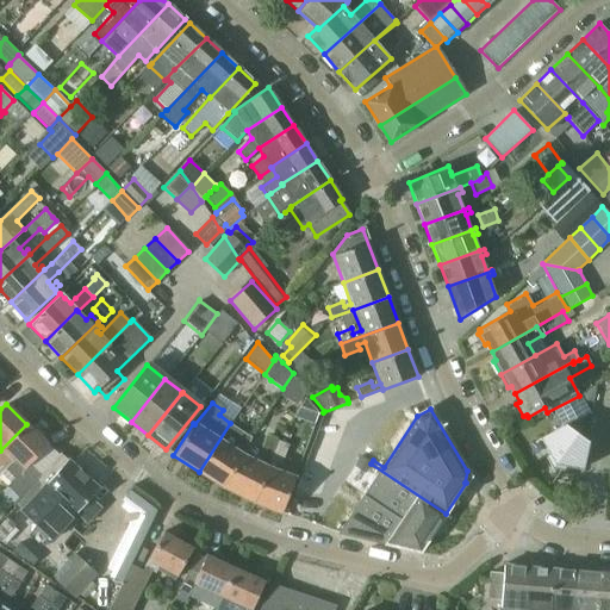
[(199,472),(222,486),(243,454),(253,439),(230,423),(199,472)]
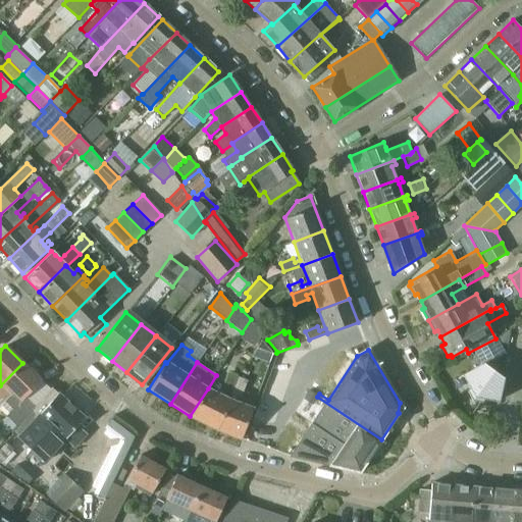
[(15,425),(34,407),(24,398),(40,380),(22,363),(0,385),(0,397),(4,402),(12,409),(6,416),(15,425)]
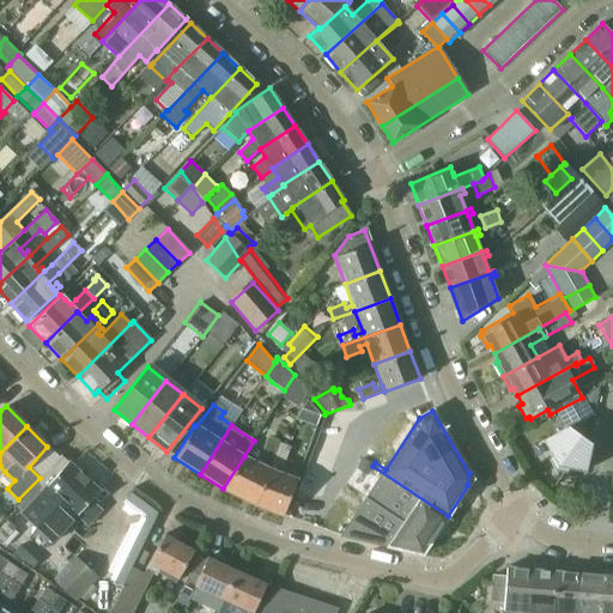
[(562,467),(584,472),(590,443),(589,443),(569,428),(542,442),(554,461),(557,466),(562,467)]
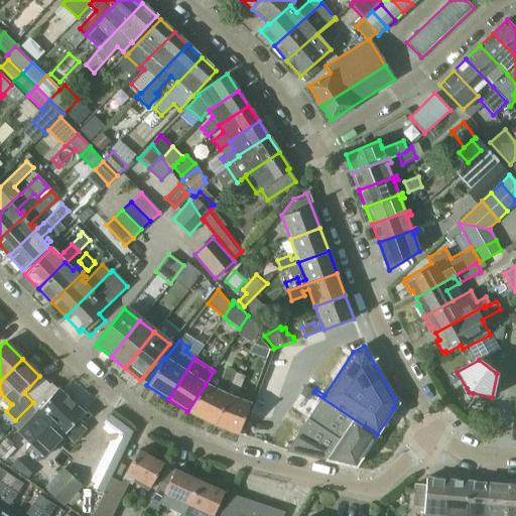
[(216,424),(235,375),(236,374),(227,370),(222,387),(225,388),(221,393),(206,384),(187,411),(195,415),(216,424)]
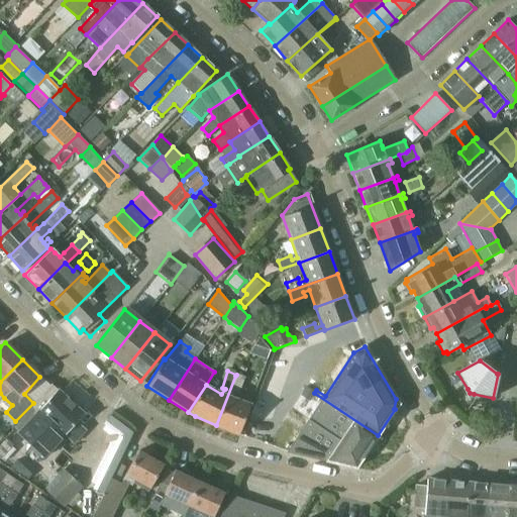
[(239,395),(245,379),(236,375),(235,376),(216,425),(238,435),(248,406),(232,399),(236,393),(239,395)]
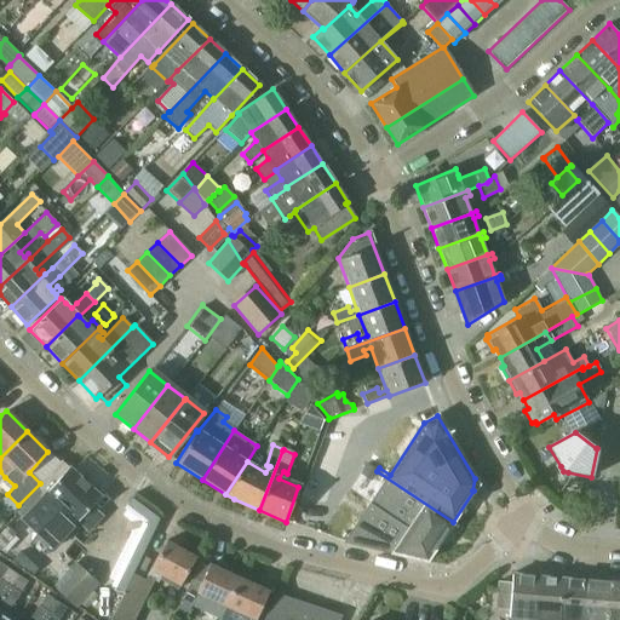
[(99,497),(69,469),(21,521),(45,543),(41,546),(47,551),(51,547),(52,549),(99,497)]
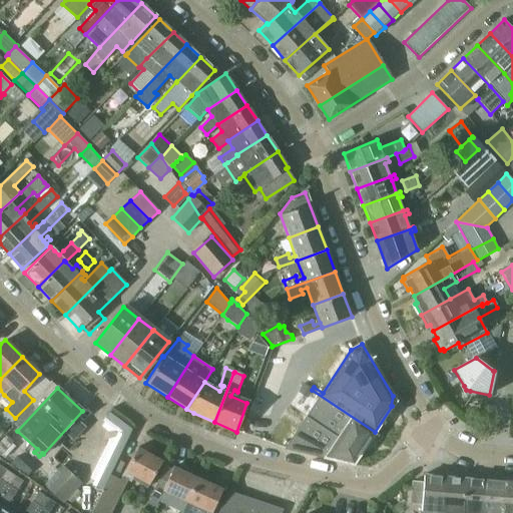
[(370,443),(368,442),(375,432),(312,390),(303,405),(311,410),(286,450),(354,464),(361,454),(362,454),(370,443)]
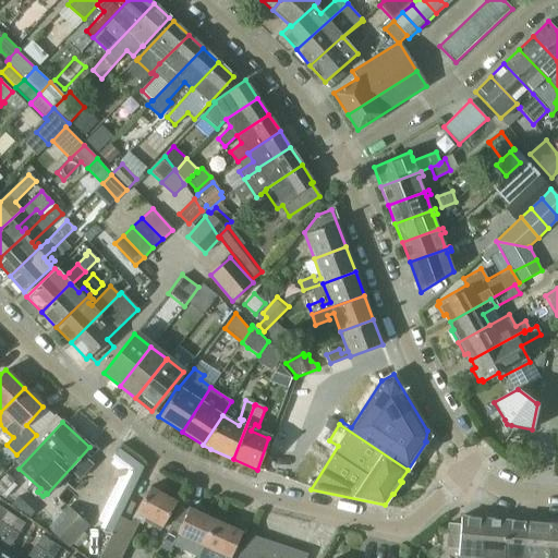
[(132,519),(142,523),(142,522),(159,532),(176,502),(148,487),(132,519)]
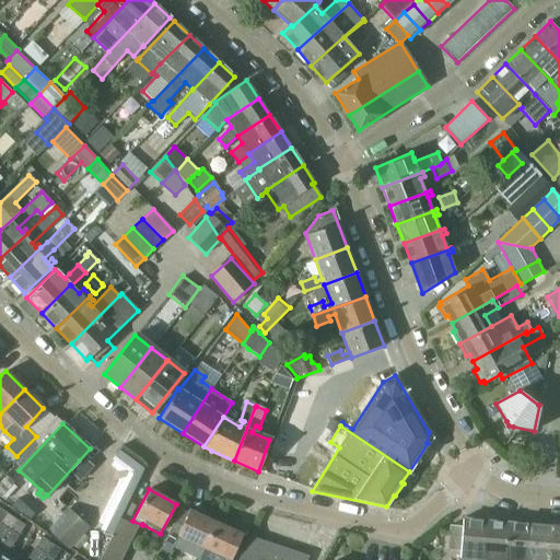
[(69,550),(89,527),(67,508),(47,531),(69,550)]
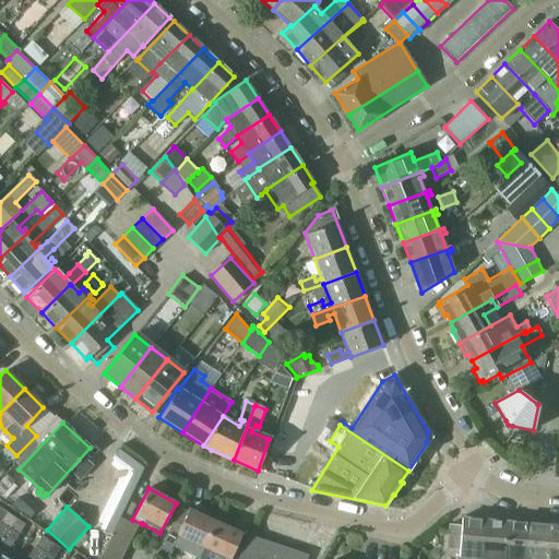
[(167,558),(173,547),(199,558),(203,547),(214,523),(188,511),(181,525),(173,522),(156,554),(167,558)]
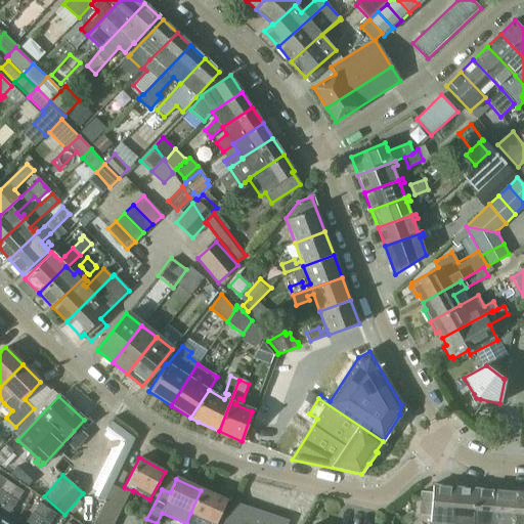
[(0,490),(9,495),(15,486),(7,480),(0,490)]
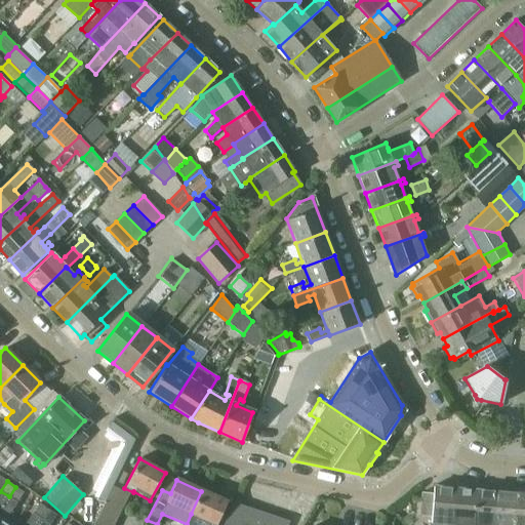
[(451,524),(454,488),(433,486),(433,493),(431,517),(430,523),(441,524),(451,524)]
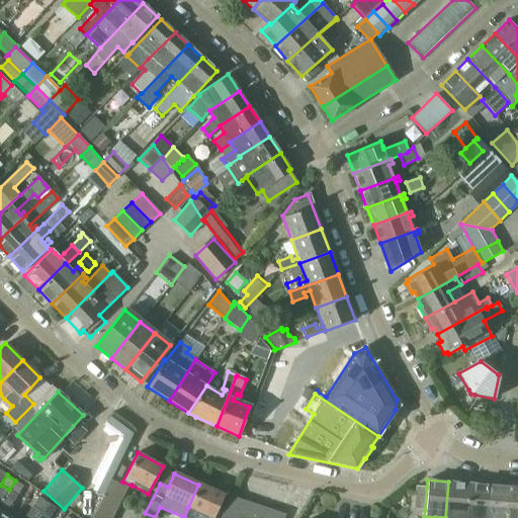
[(23,486),(15,481),(9,490),(17,496),(23,486)]
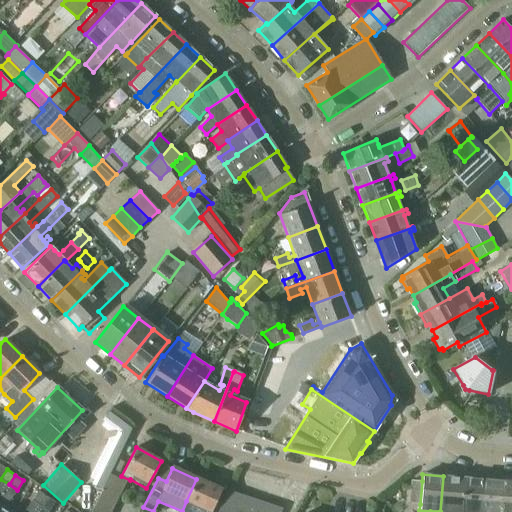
[(96,506),(108,511),(114,511),(128,482),(111,475),(96,506)]
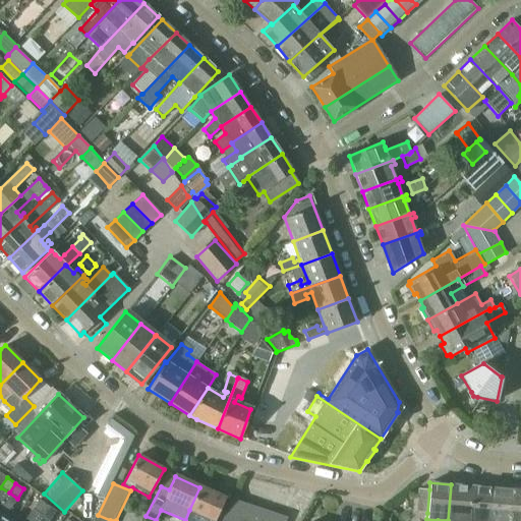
[(469,520),(471,486),(451,484),(448,520),(469,520)]
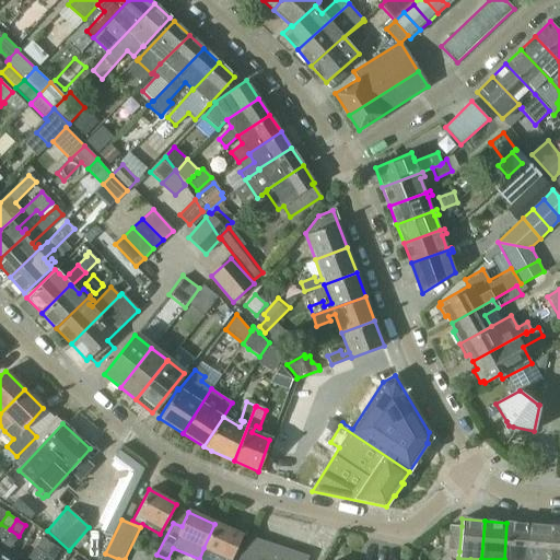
[(527,559),(529,524),(506,523),(504,559),(527,559)]
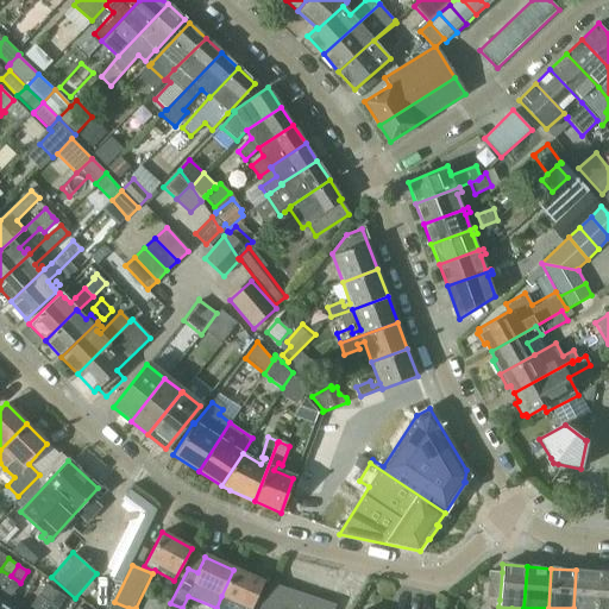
[(0,590),(11,576),(0,570),(0,590)]
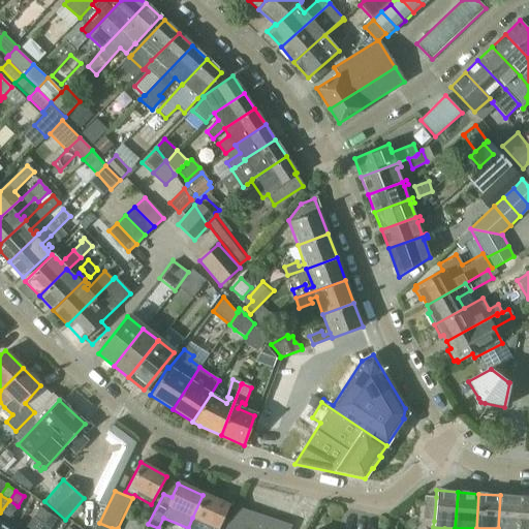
[(218,528),(228,506),(203,495),(192,518),(217,528),(218,528)]
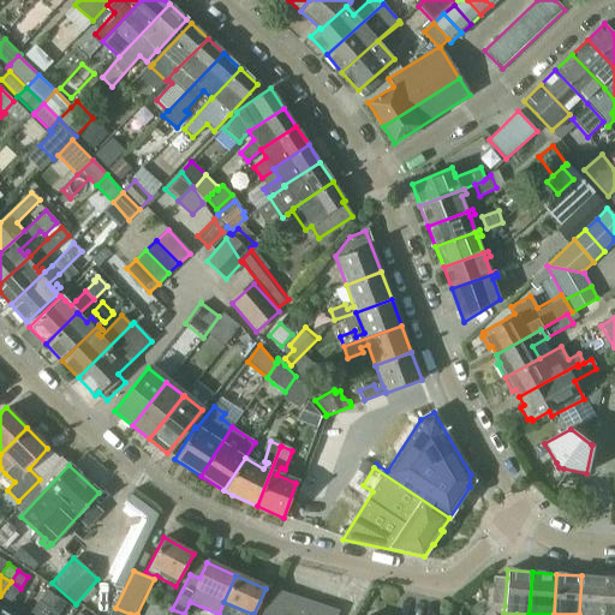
[(581,575),(579,614),(603,614),(605,578),(581,575)]
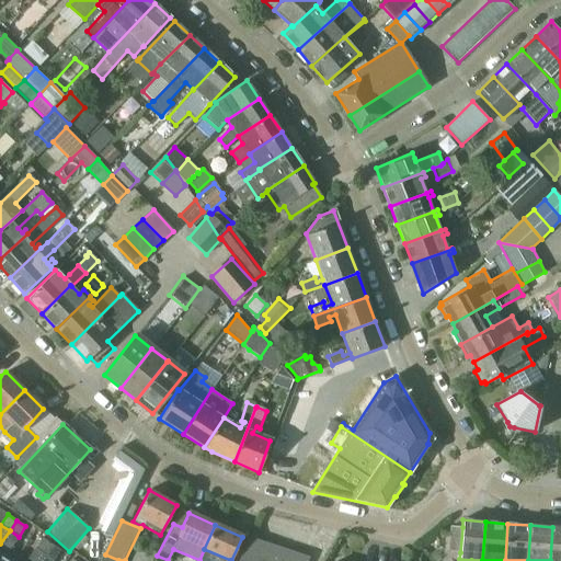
[(460,552),(462,527),(450,526),(448,551),(460,552)]
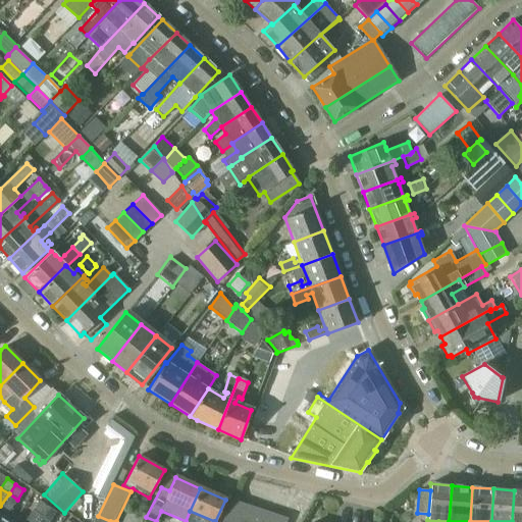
[(521,521),(521,490),(514,490),(512,521),(521,521)]
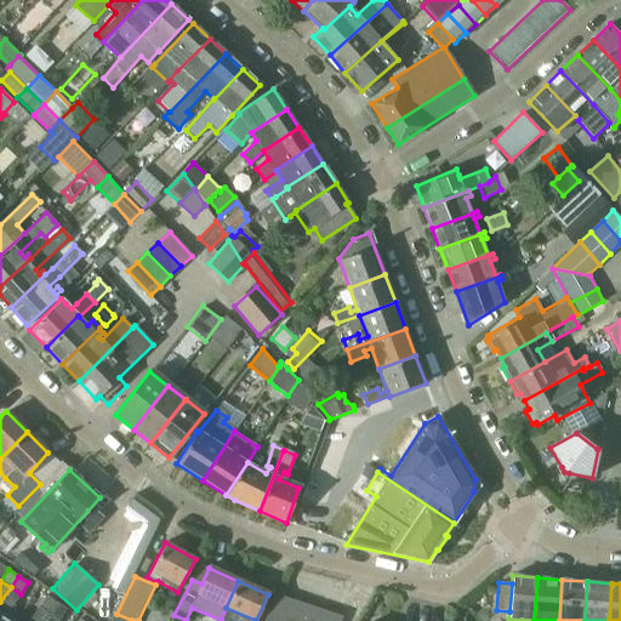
[(21,594),(11,587),(0,602),(0,620),(11,620),(5,616),(17,599),(21,594)]
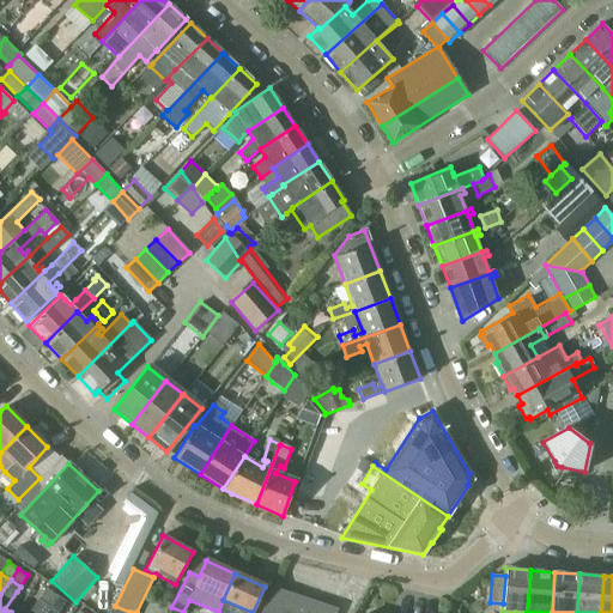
[(49,606),(56,595),(47,588),(38,599),(49,606)]
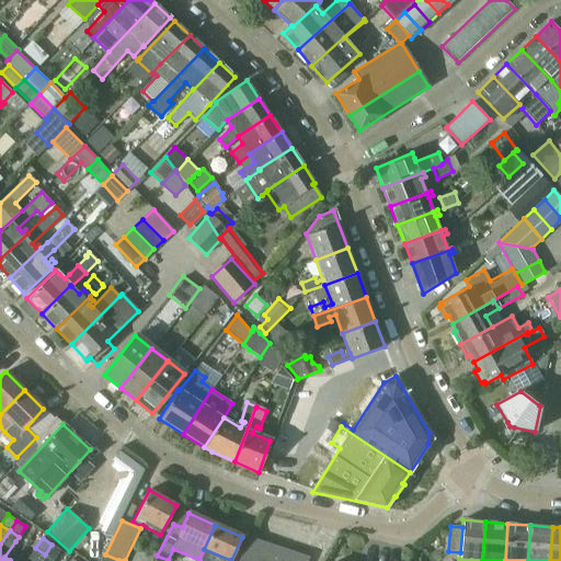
[(240,560),(241,560),(253,560),(262,542),(251,538),(240,560)]
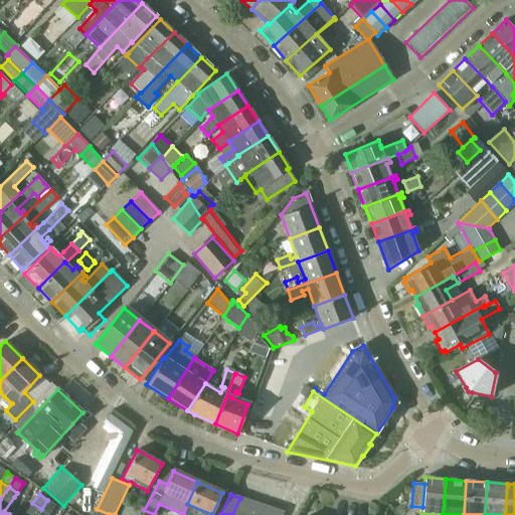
[(244,514),(251,502),(240,498),(232,514),(244,514)]
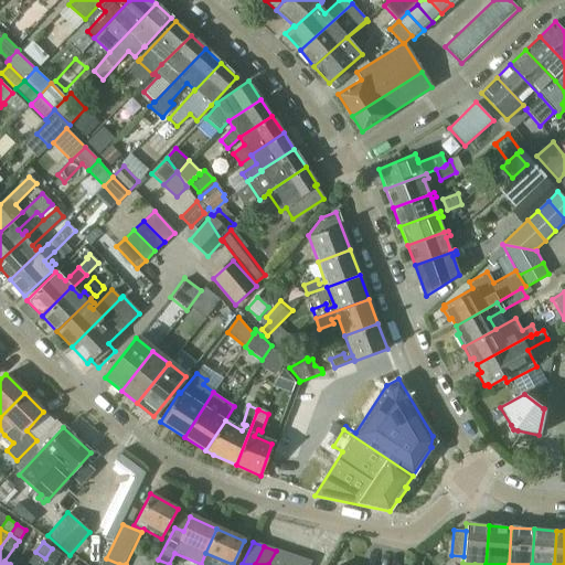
[(52,548),(45,558),(55,564),(61,555),(52,548)]
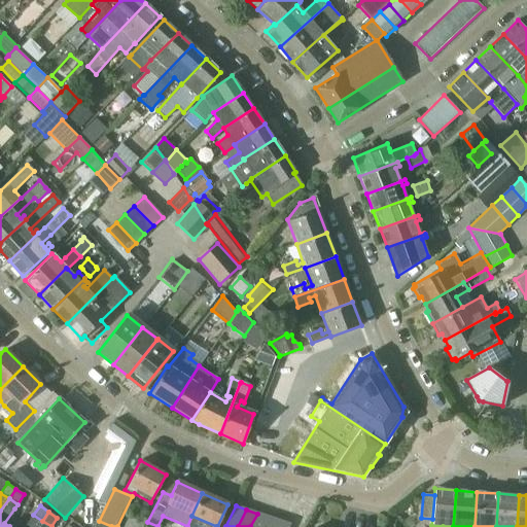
[(262,526),(269,517),(257,514),(250,526),(262,526)]
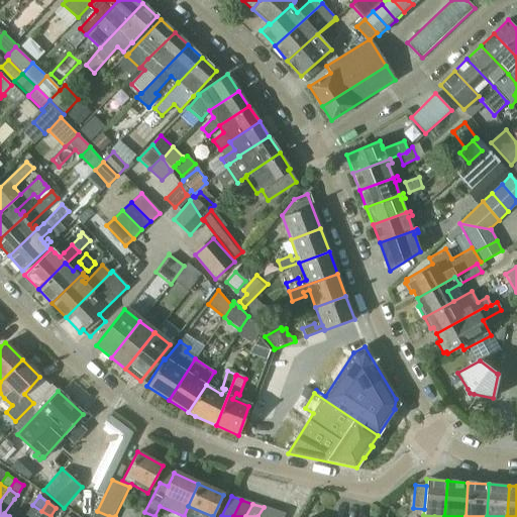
[(36,516),(41,511),(32,505),(29,510),(23,516),(36,516)]
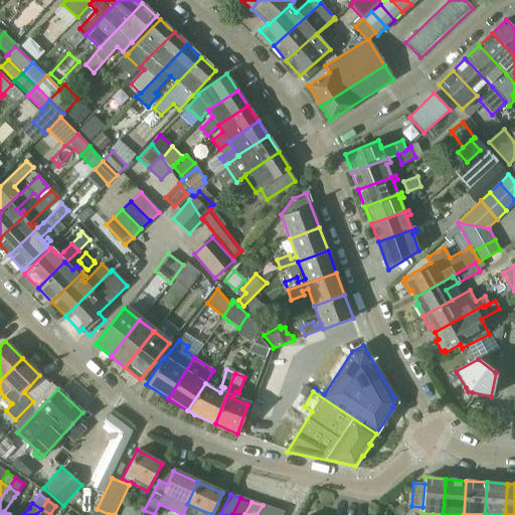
[(270,514),(273,509),(263,505),(256,514),(270,514)]
